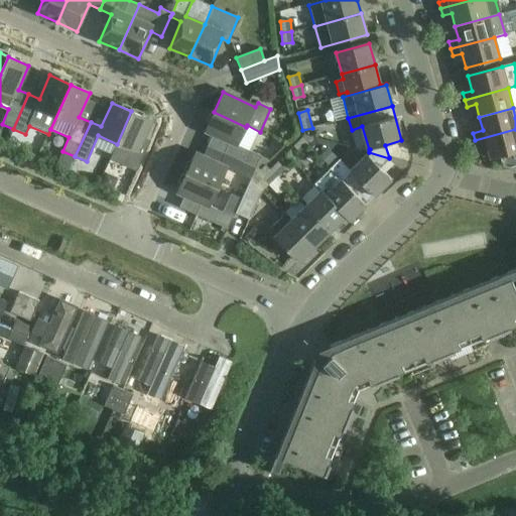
[(131,111),(117,144),(110,159),(137,171),(148,146),(147,146),(146,150),(139,147),(151,120),(131,111)]
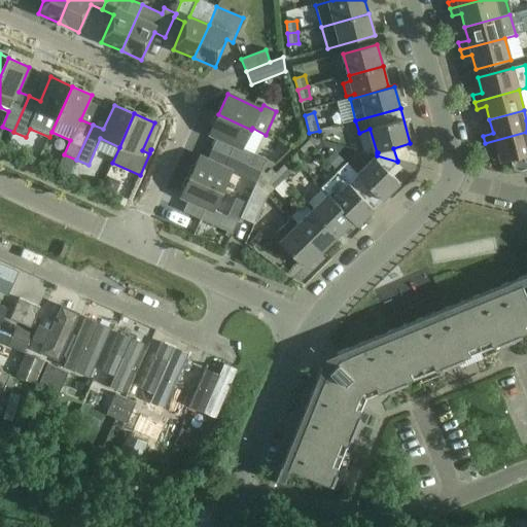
[(234,145),(229,156),(260,172),(267,160),(243,148),(251,130),(218,114),(209,135),(234,145)]
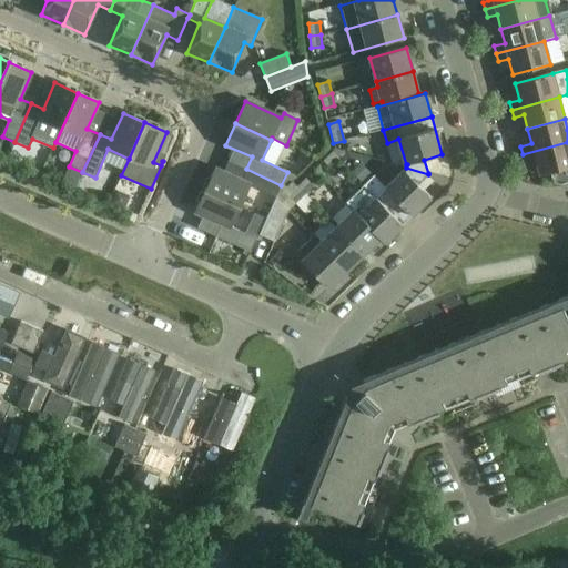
[(567,142),(523,154),(525,162),(535,159),(539,175),(550,172),(553,181),(554,182),(556,184),(558,184),(560,184),(567,183),(567,186),(567,142)]
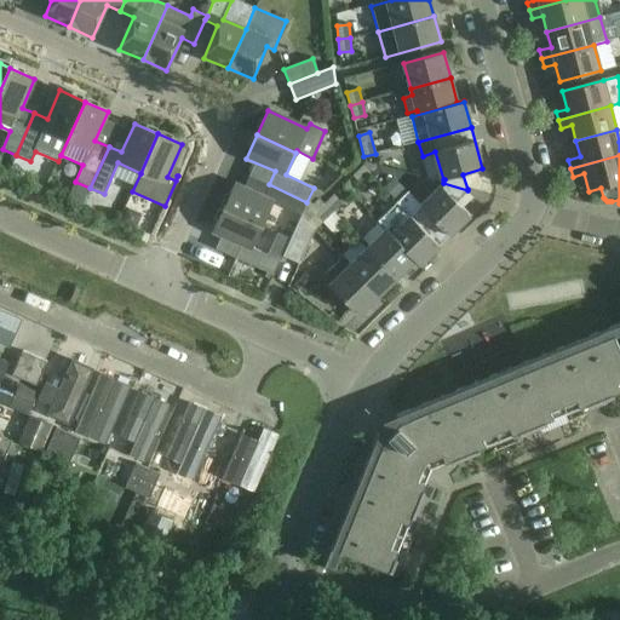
[(352,177),(361,185),(371,176),(362,167),(352,177)]
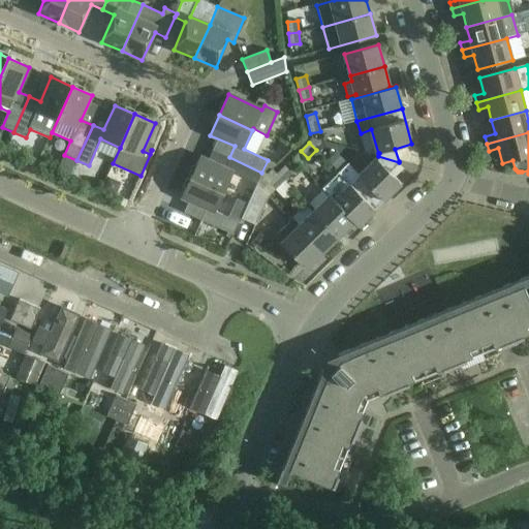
[(399,162),(378,156),(377,160),(376,159),(360,176),(348,163),(339,173),(350,184),(350,185),(375,210),(401,184),(389,172),(398,162),(399,162)]
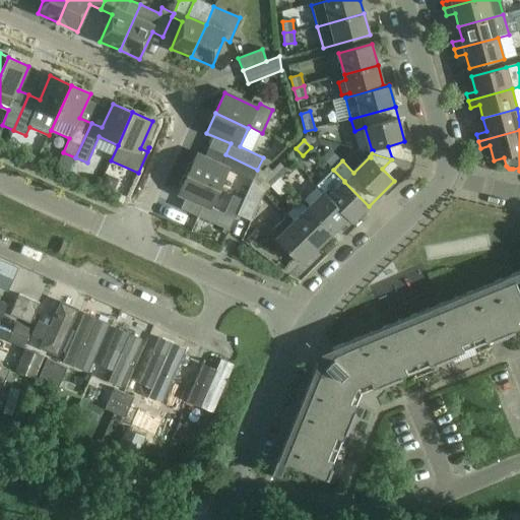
[(197,154),(188,175),(220,189),(229,171),(252,181),(257,170),(225,154),(220,166),(197,154)]
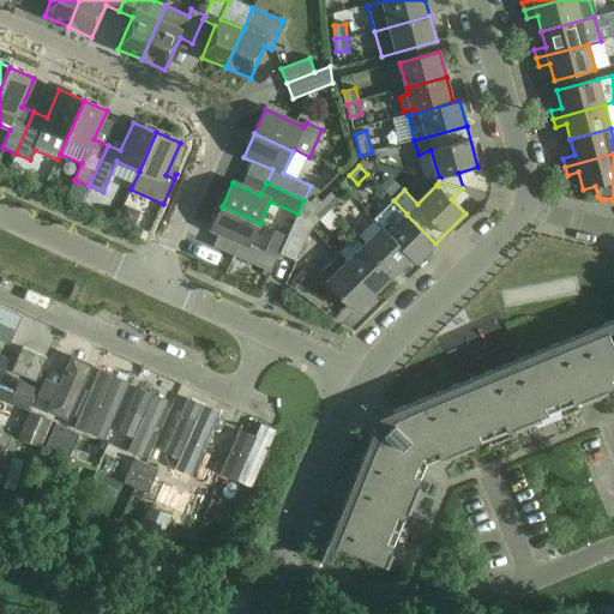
[(338,202),(330,193),(321,203),(330,211),(338,202)]
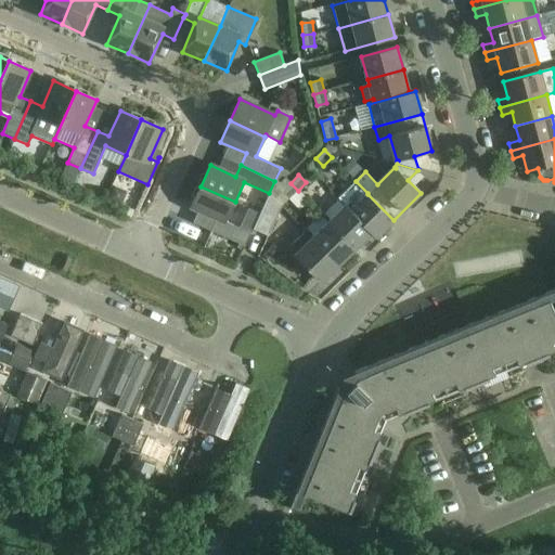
[(368,193),(356,181),(338,198),(346,206),(350,210),(376,237),(394,220),(368,194),(368,193)]
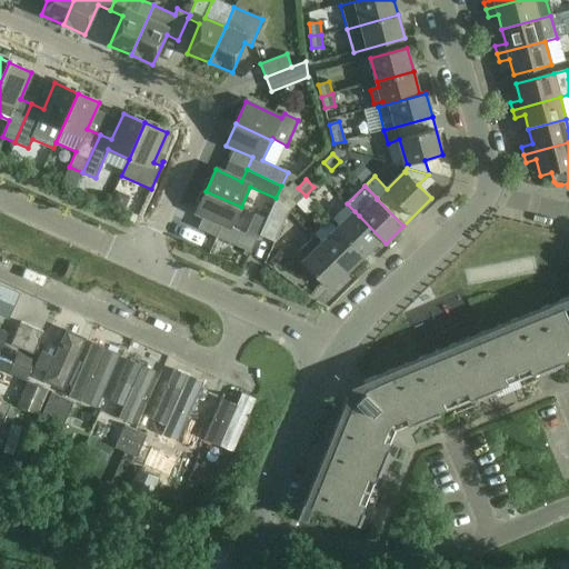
[(306,196),(298,188),(289,197),(297,205),(306,196)]
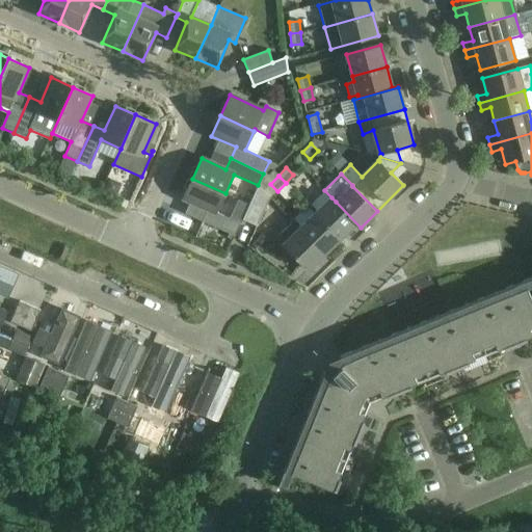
[(225,193),(192,179),(183,198),(207,210),(202,221),(234,236),(240,223),(216,213),(225,193)]
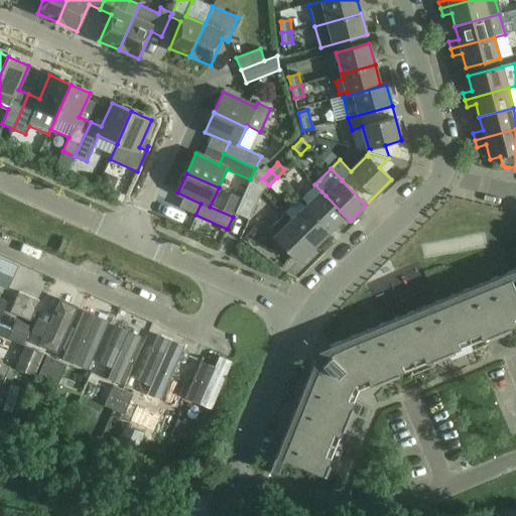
[(235,214),(248,220),(249,220),(261,192),(250,180),(235,214)]
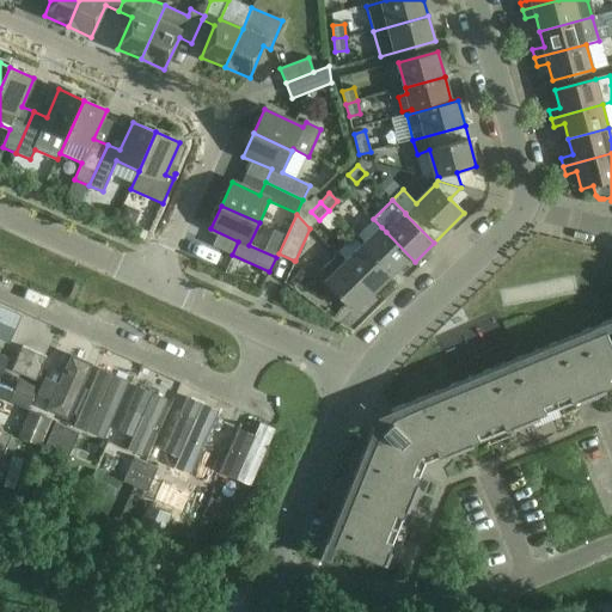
[(386,232),(381,227),(362,245),(391,274),(409,257),(414,262),(415,262),(386,232)]
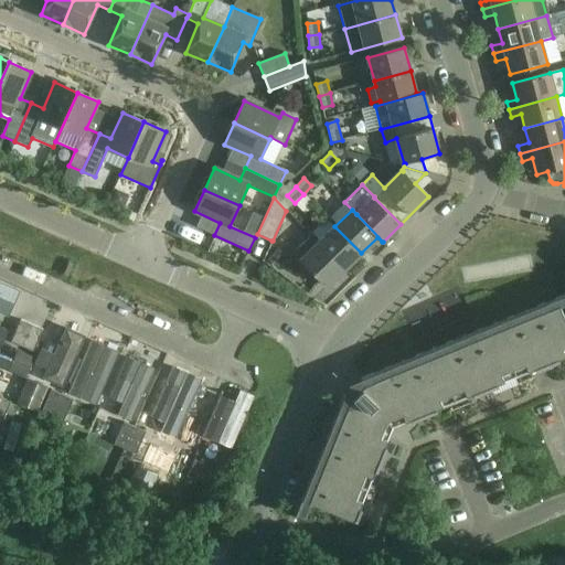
[(334,226),(318,243),(344,270),(361,253),(334,226)]
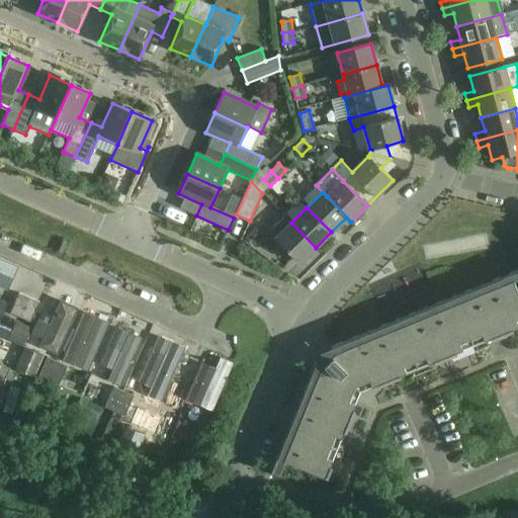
[(316,248),(291,223),(285,217),(272,230),(278,236),(275,239),(299,263),(316,248)]
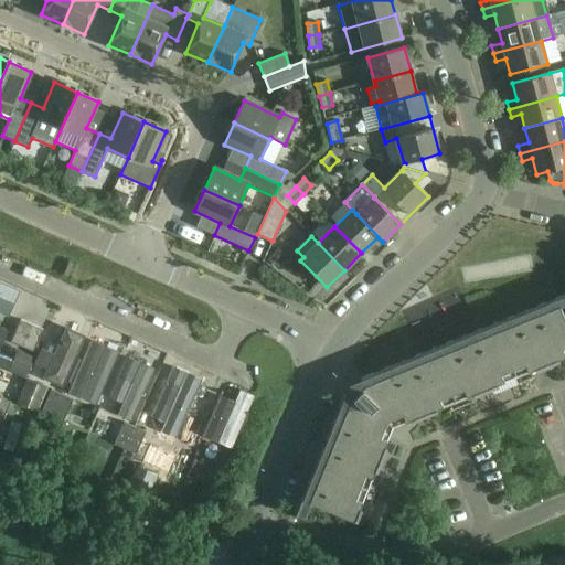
[(16,294),(0,287),(0,307),(9,311),(16,294)]
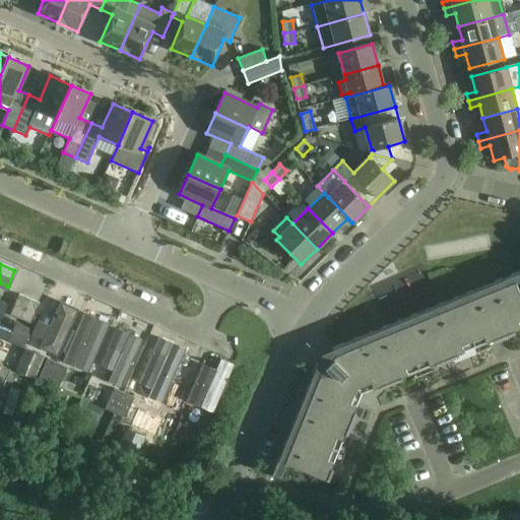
[(519,294),(515,280),(404,326),(336,354),(323,368),(284,462),(326,479),(362,393),(519,327),(519,294)]
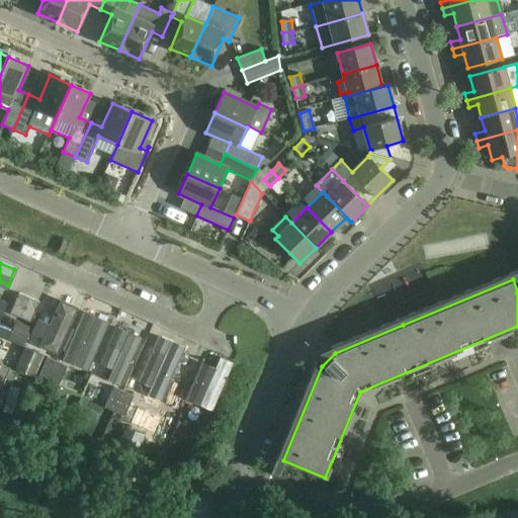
[(19,293),(14,304),(34,313),(39,303),(19,293)]
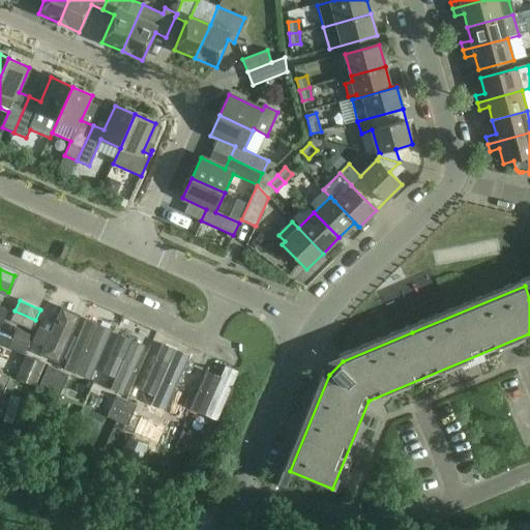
[(35,320),(15,311),(10,321),(31,330),(35,320)]
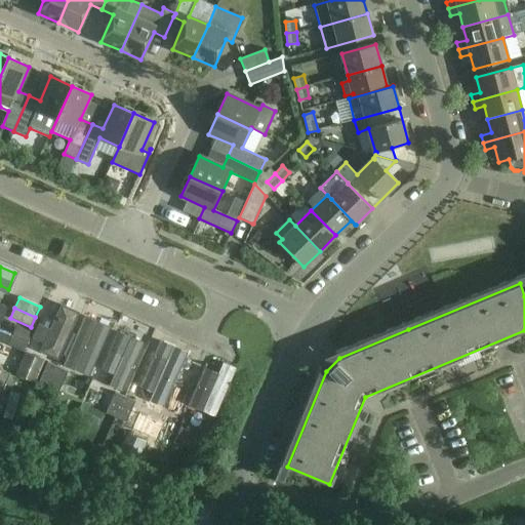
[(53,323),(41,320),(31,344),(55,355),(72,316),(58,310),(53,323)]
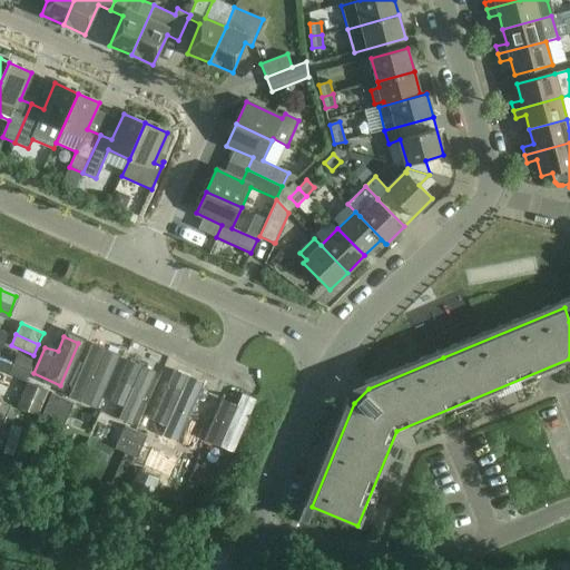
[(120,360),(94,349),(70,402),(74,403),(97,414),(120,360)]
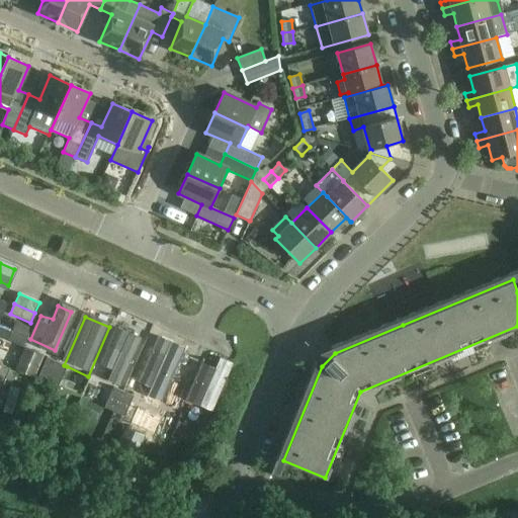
[(11,339),(25,346),(31,330),(18,324),(11,339)]
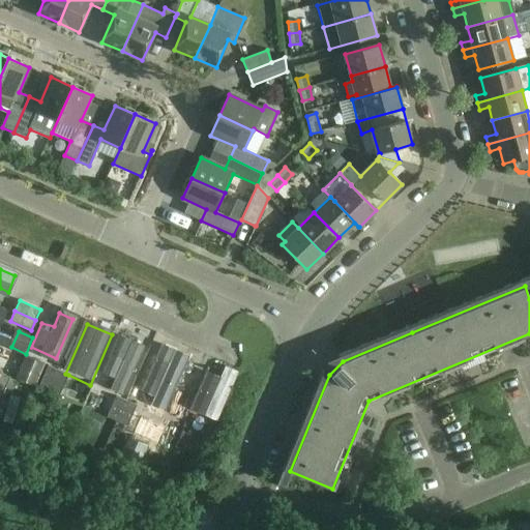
[(149,350),(118,339),(101,378),(115,383),(110,393),(116,396),(126,401),(149,350)]
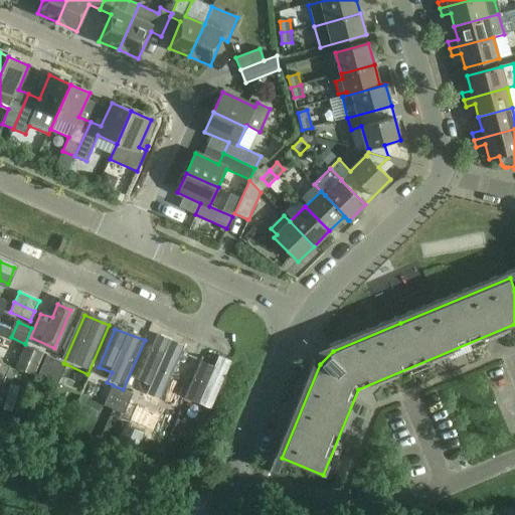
[(159,333),(136,382),(150,388),(145,396),(171,408),(197,350),(159,333)]
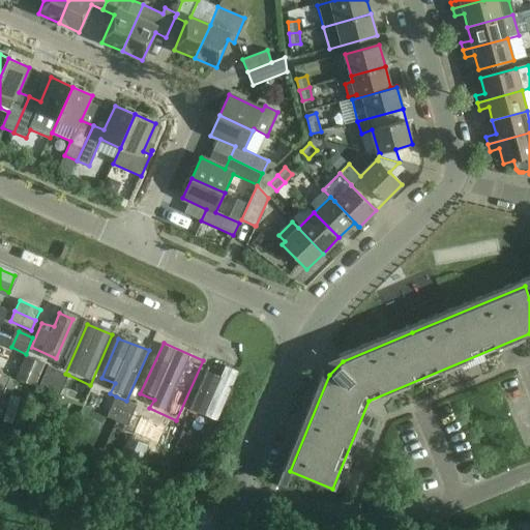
[(17,379),(35,387),(45,364),(26,356),(17,379)]
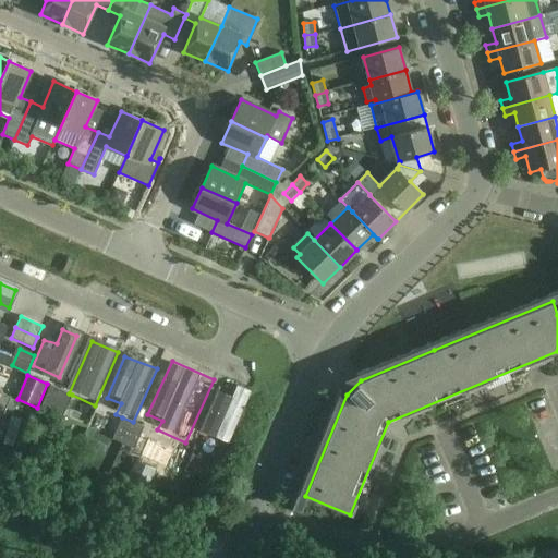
[(40,407),(51,412),(61,390),(50,385),(40,407)]
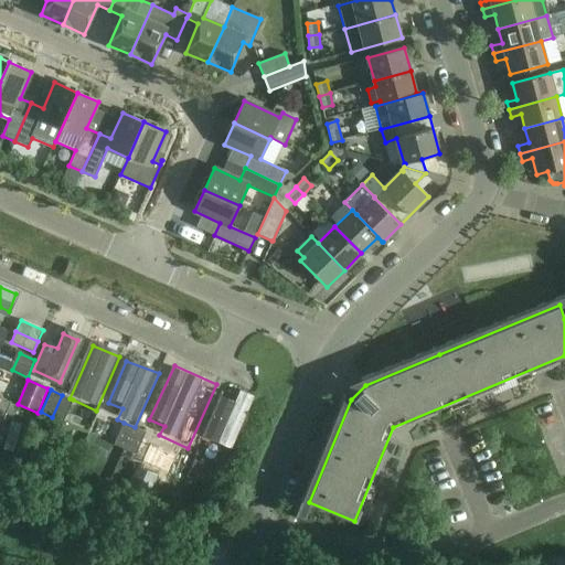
[(234,405),(221,400),(201,441),(228,454),(243,423),(252,401),(240,394),(234,405)]
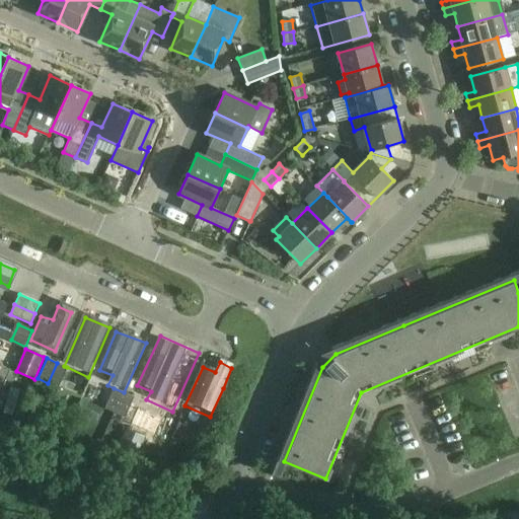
[(64,366),(57,363),(48,383),(58,387),(67,367),(64,366)]
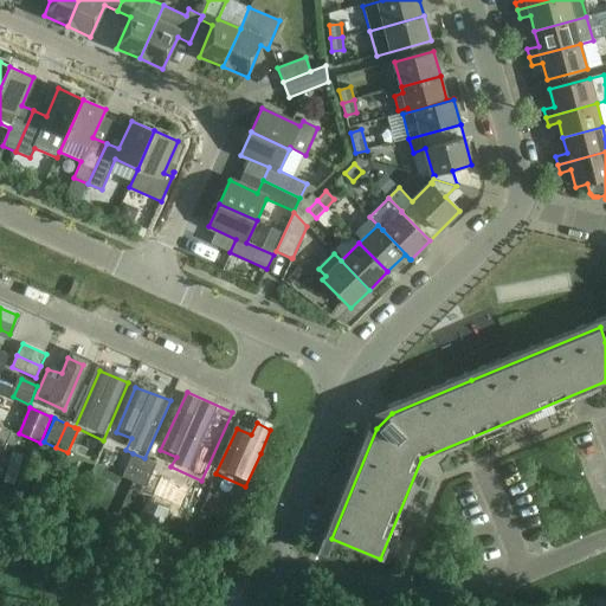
[(0,426),(0,440),(6,444),(11,432),(0,426)]
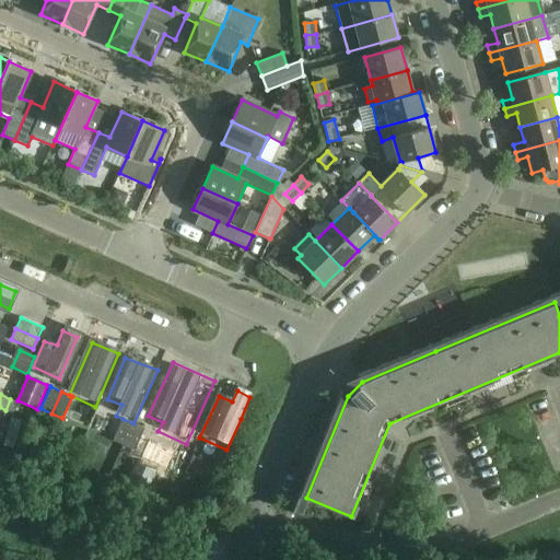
[(113,441),(124,445),(133,423),(123,419),(113,441)]
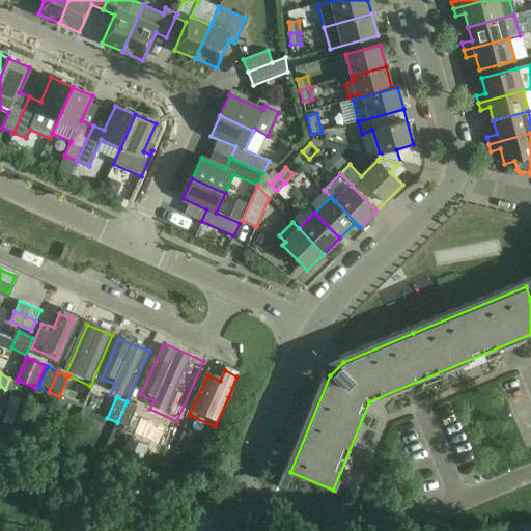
[(137,407),(127,401),(117,422),(128,427),(137,407)]
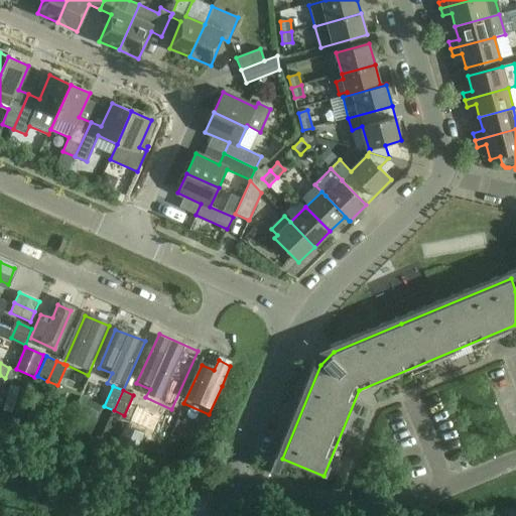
[(183,441),(195,446),(204,426),(192,421),(183,441)]
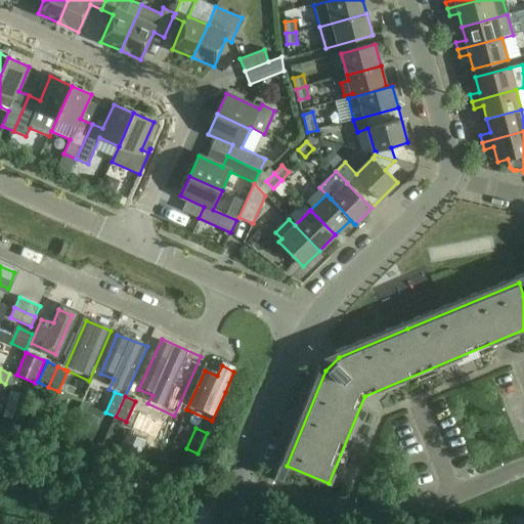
[(115,463),(131,470),(145,440),(128,432),(115,463)]
